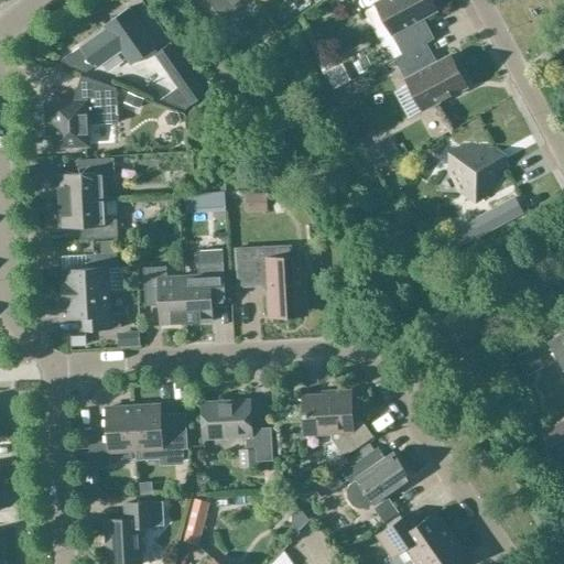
[(208,0),(223,19),(242,4),(238,0),(208,0)]
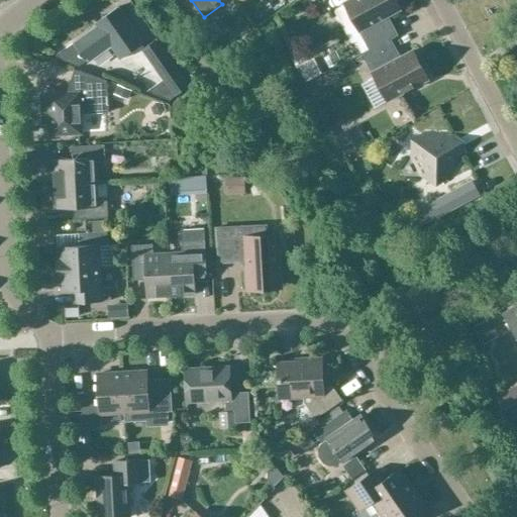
[(330,0),(328,0),(319,5),(344,50),(354,44),(330,0)]
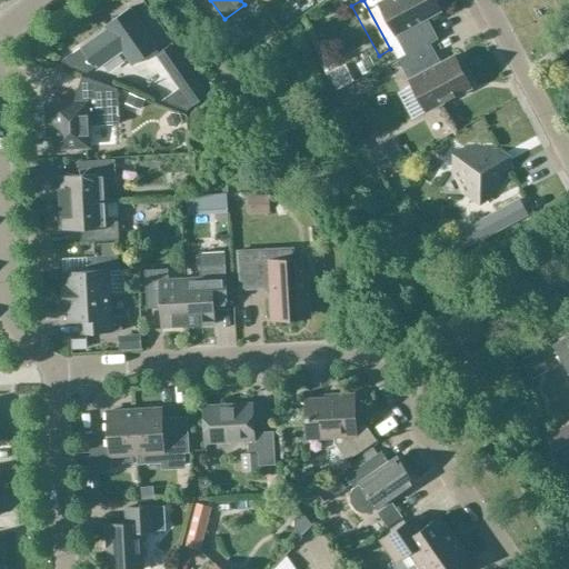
[(380,0),(377,2),(405,53),(427,42),(427,43),(436,39),(423,17),(438,9),(433,0),(380,0)]
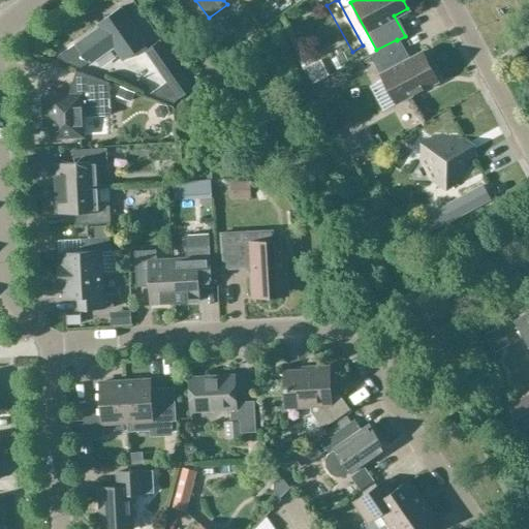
[(122,61),(146,44),(120,7),(96,24),(98,27),(57,56),(61,62),(81,70),(113,48),(122,61)]
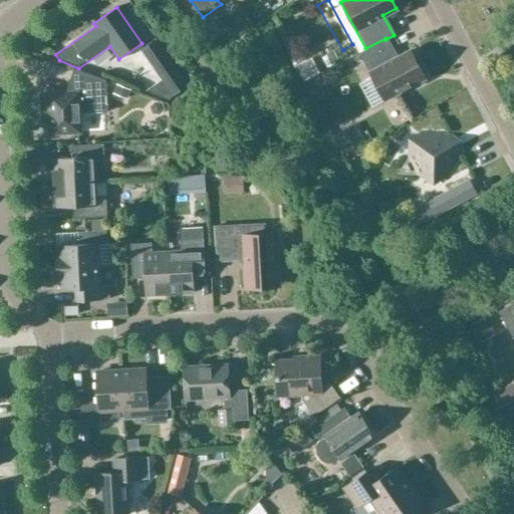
[(386,38),(365,48),(357,52),(383,100),(424,78),(409,50),(396,57),(386,39),(386,38)]
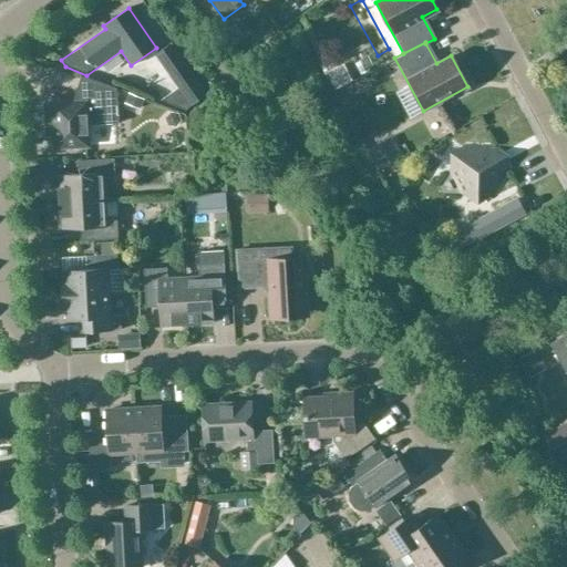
[(171,43),(155,54),(178,88),(163,99),(165,103),(185,110),(206,94),(171,43)]
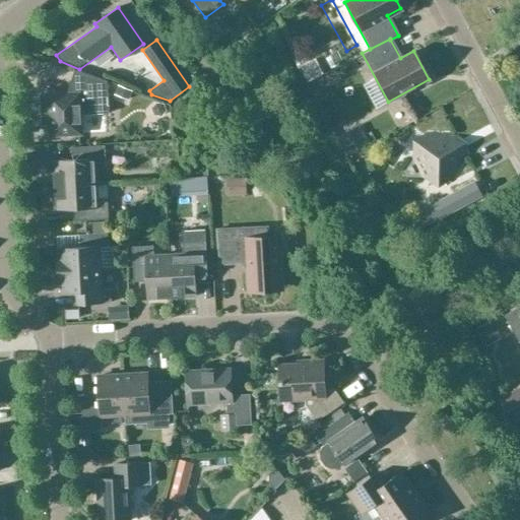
[(317,60),(302,68),(309,81),(324,72),(317,60)]
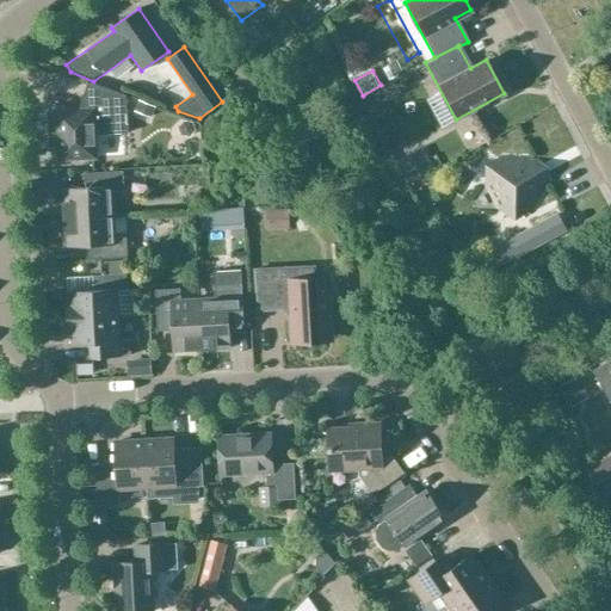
[(59,159),(94,158),(93,135),(128,133),(125,94),(87,82),(78,110),(55,111),(55,113),(48,113),(50,146),(57,144),(59,159)]
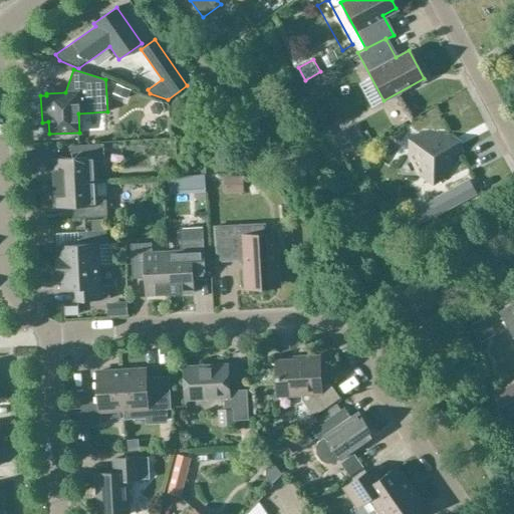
[(359,74),(348,78),(357,105),(369,101),(359,74)]
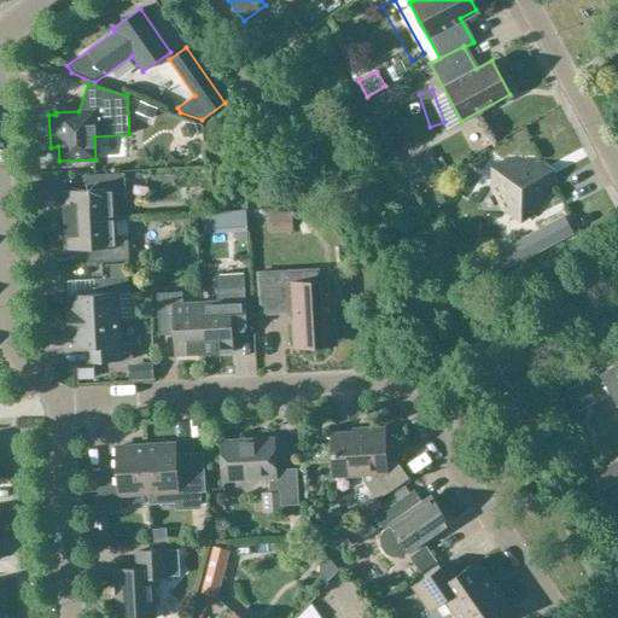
[(141,101),(136,114),(152,120),(157,109),(141,101)]
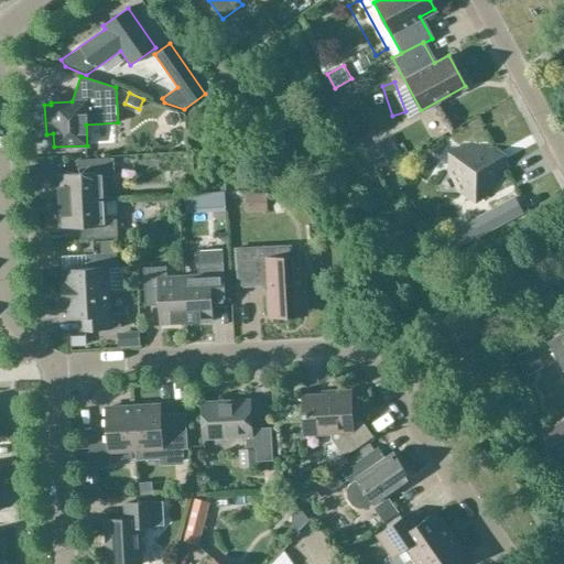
[(181,120),(177,114),(171,111),(166,117),(169,125),(176,126),(181,120)]
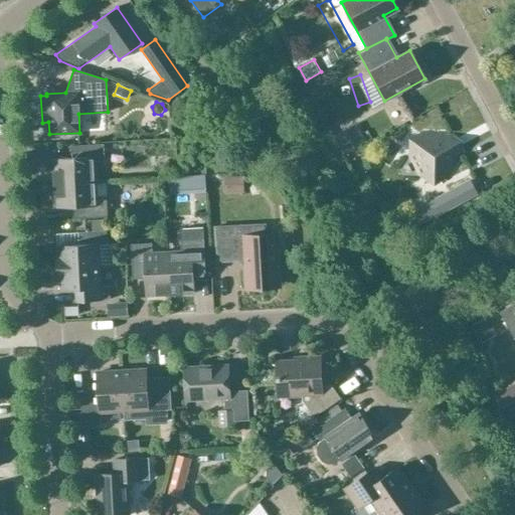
[(419,177),(447,178),(460,157),(447,133),(421,132),(407,155),(419,177)]
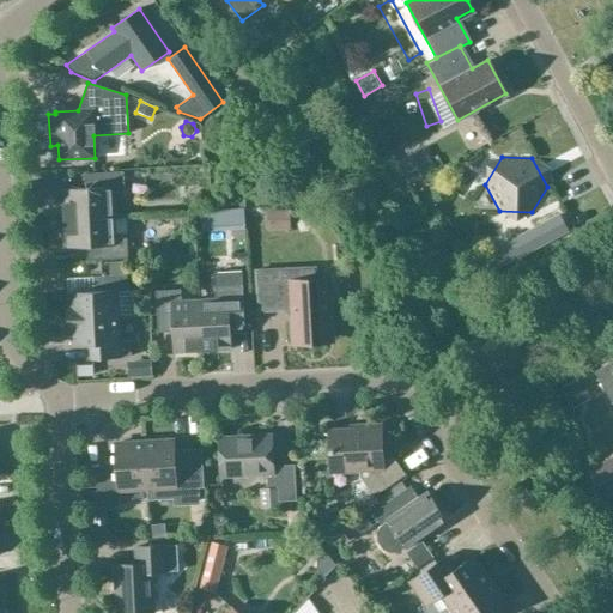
[(65,204),(65,218),(114,216),(113,196),(123,196),(122,171),(92,173),(93,188),(60,189),(61,204),(65,204)]
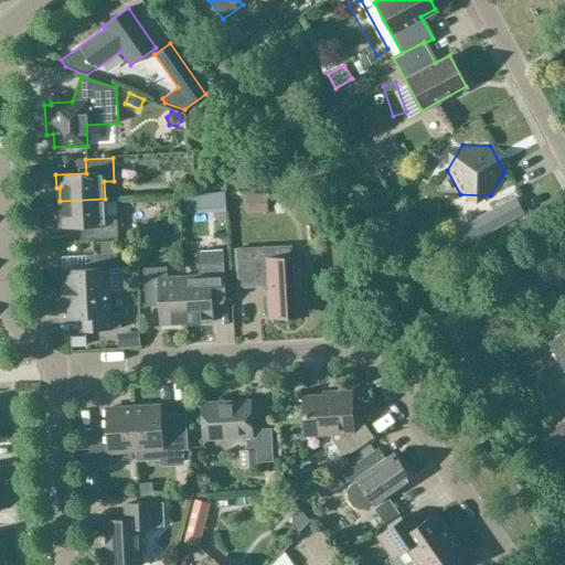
[(183,173),(174,181),(183,191),(187,188),(192,183),(187,177),(183,173)]
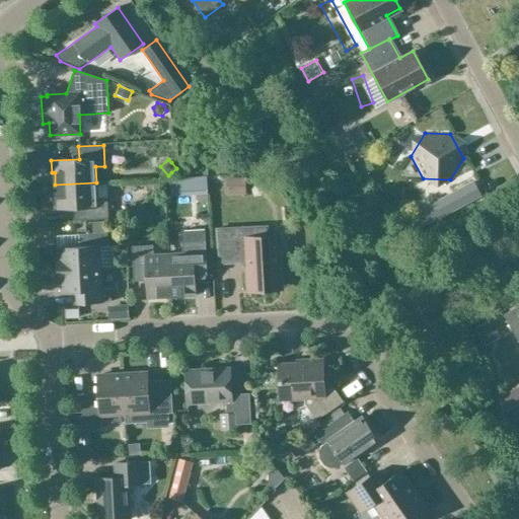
[(171,179),(170,179),(171,193),(189,192),(189,178),(171,179)]
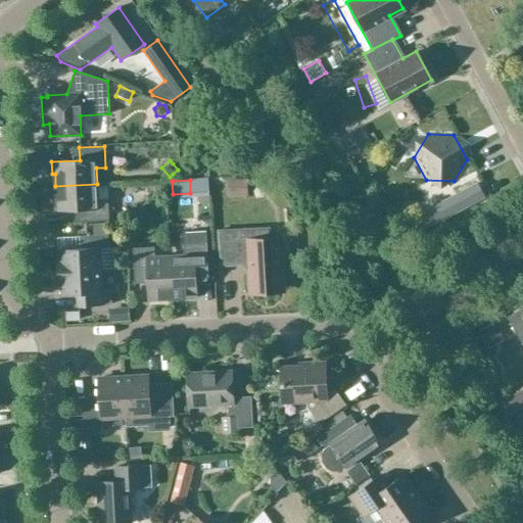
[(229,181),(229,196),(246,196),(246,181),(229,181)]
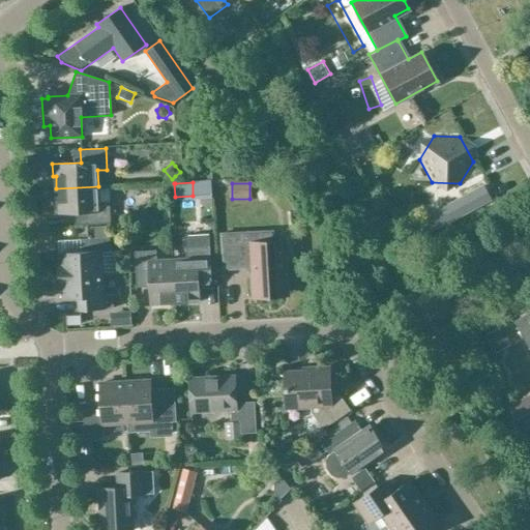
[(98,186),(56,188),(57,201),(54,201),(55,213),(83,212),(84,225),(110,224),(108,189),(98,189),(98,186)]
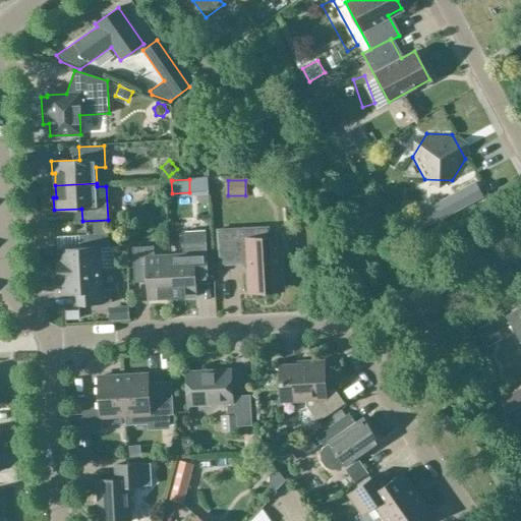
[(475,183),(447,198),(453,211),(481,195),(475,183)]
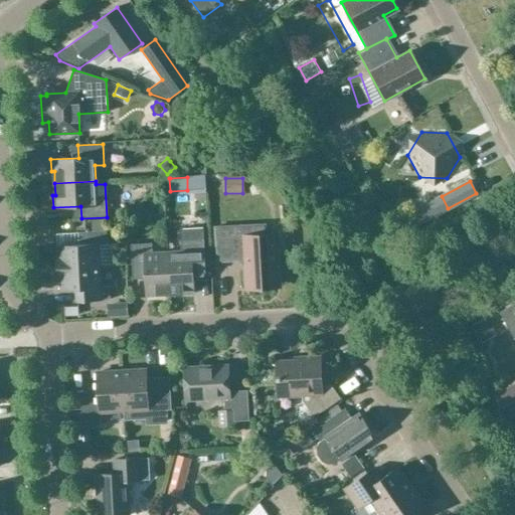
[(433,201),(423,205),(431,218),(439,213),(433,201)]
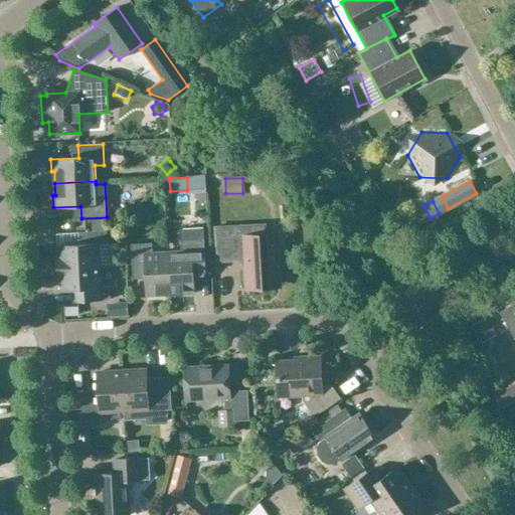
[(55,258),(56,268),(98,266),(97,244),(107,243),(106,230),(107,230),(106,219),(92,220),(93,231),(80,232),(81,244),(58,245),(59,258),(55,258)]
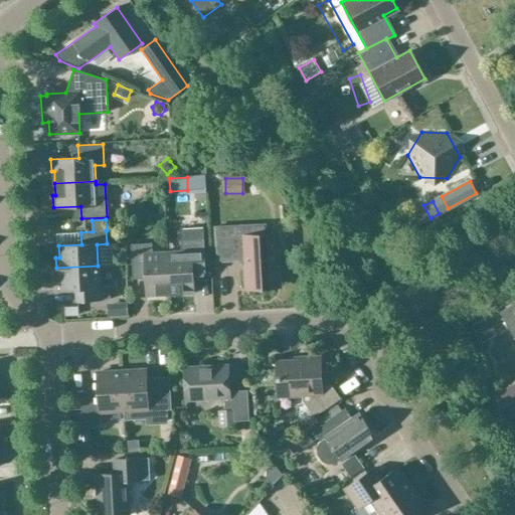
[(390,219),(390,232),(404,233),(404,219),(390,219)]
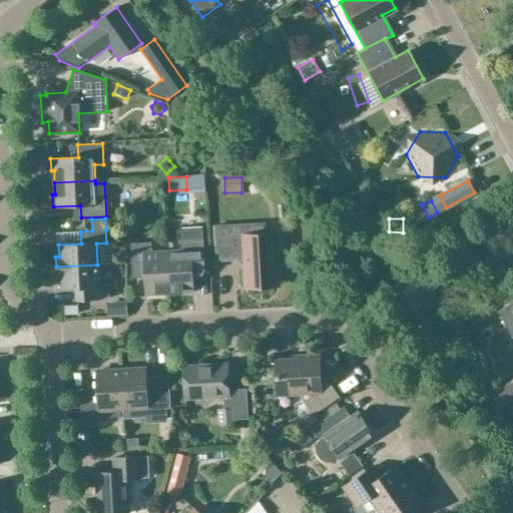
[(237,260),(242,264),(243,282),(278,281),(278,277),(280,277),(280,263),(277,263),(276,237),(265,238),(264,223),(213,226),(215,261),(237,260)]
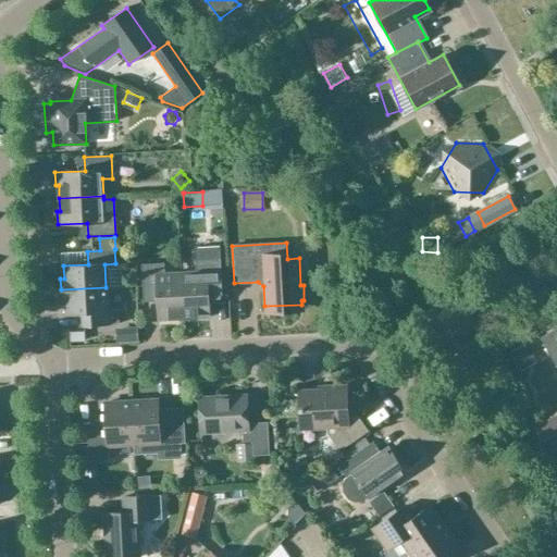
[(195,272),(181,272),(183,319),(209,317),(209,302),(222,301),(219,246),(194,248),(195,272)]
